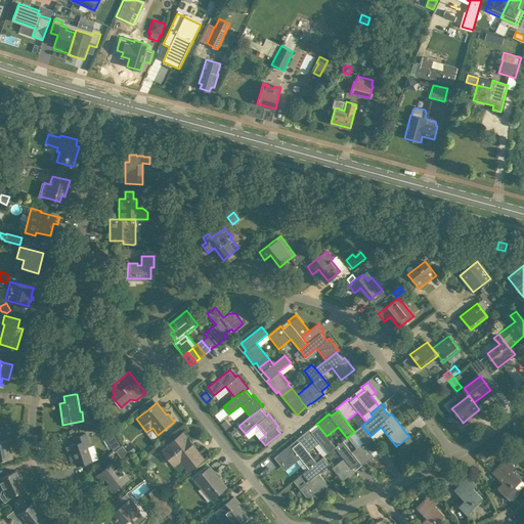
[(462,421),(453,410),(448,415),(455,426),(462,421)]
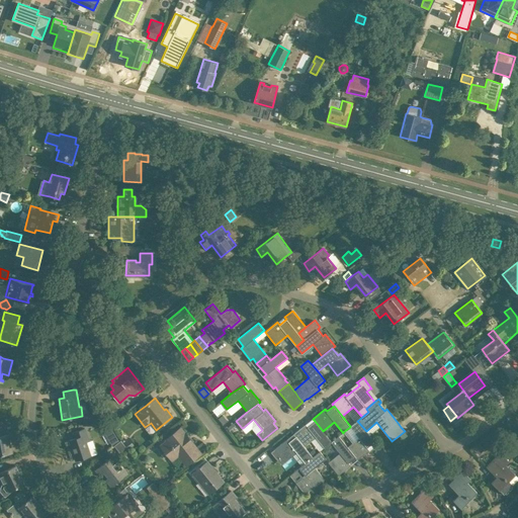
[(219,418),(224,424),(228,421),(223,415),(219,418)]
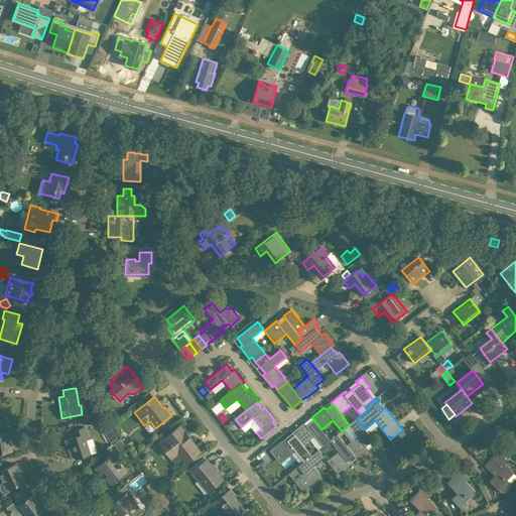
[(323,445),(330,440),(330,439),(321,429),(313,419),(306,425),(304,422),(292,432),(294,434),(302,444),(314,435),(323,445)]
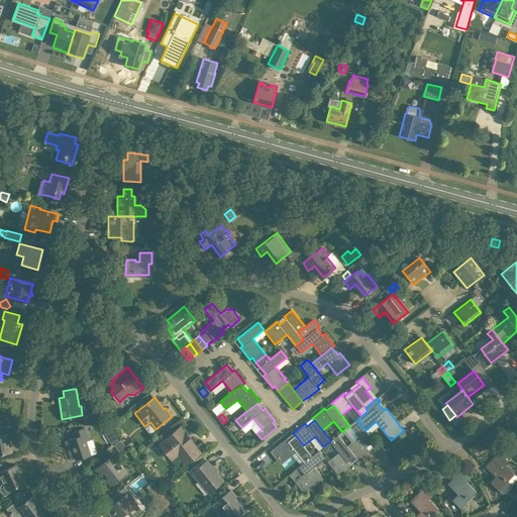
[(357,436),(346,445),(354,456),(356,458),(369,448),(367,446),(374,440),(366,430),(356,420),(354,422),(349,425),(349,426),(357,436)]
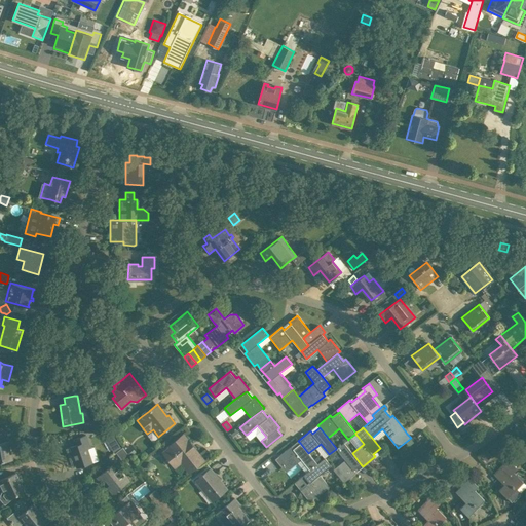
[(107,440),(114,436),(110,429),(104,434),(107,440)]
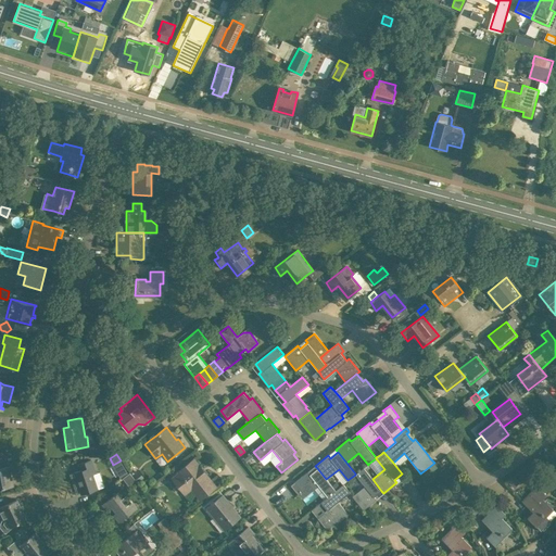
[(91,459),(89,460),(78,464),(80,470),(74,472),(77,482),(78,481),(81,493),(81,494),(98,489),(93,475),(96,474),(91,459)]
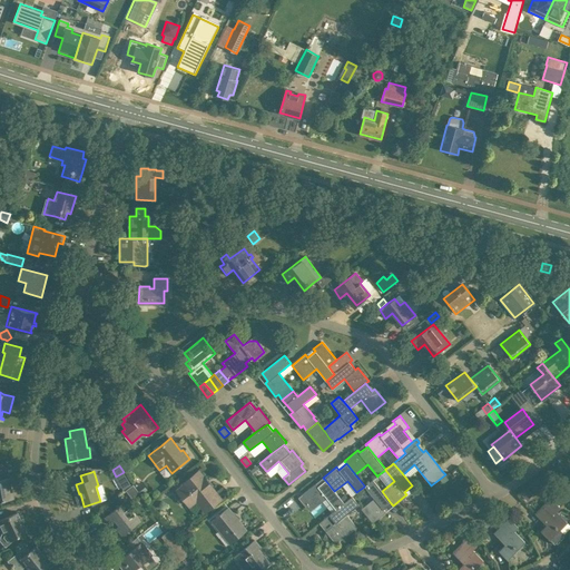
[(207,510),(210,508),(218,500),(214,494),(216,493),(212,488),(213,488),(205,478),(204,478),(198,471),(183,483),(184,484),(177,490),(189,505),(196,500),(200,505),(203,503),(207,510)]
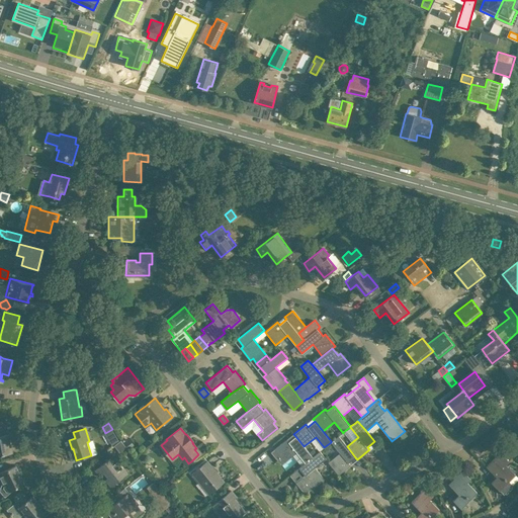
[(405,431),(400,435),(403,439),(408,435),(405,431)]
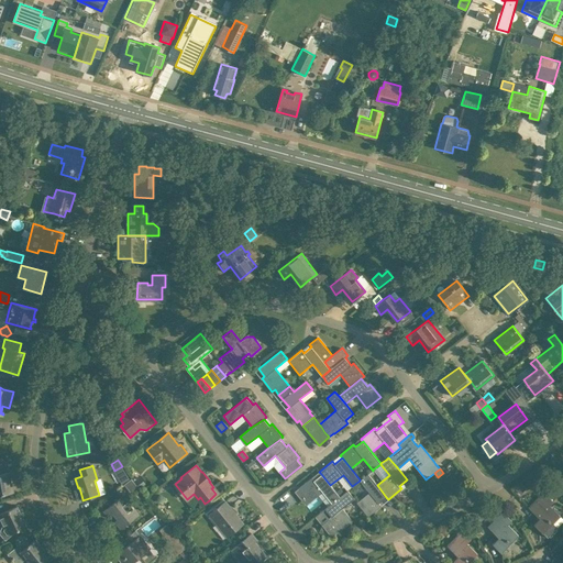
[(0,494),(2,494),(13,492),(10,472),(0,473),(0,494)]
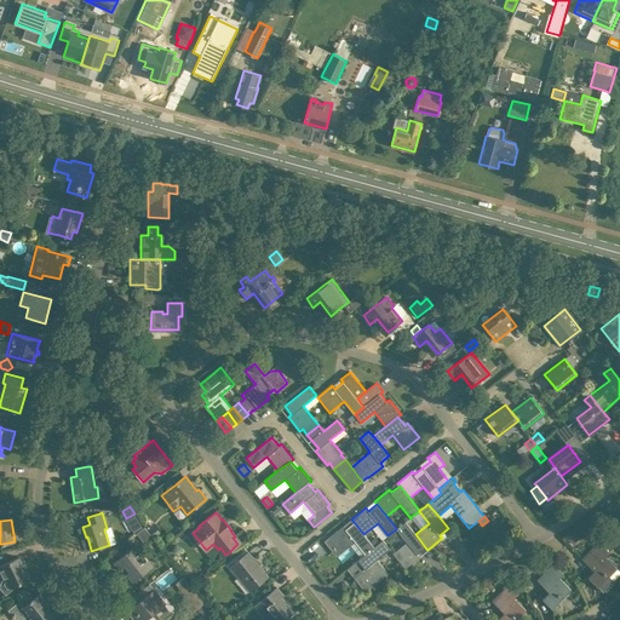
[(343,526),(328,538),(342,552),(355,541),(365,554),(374,546),(363,534),(354,522),(345,529),(343,526)]
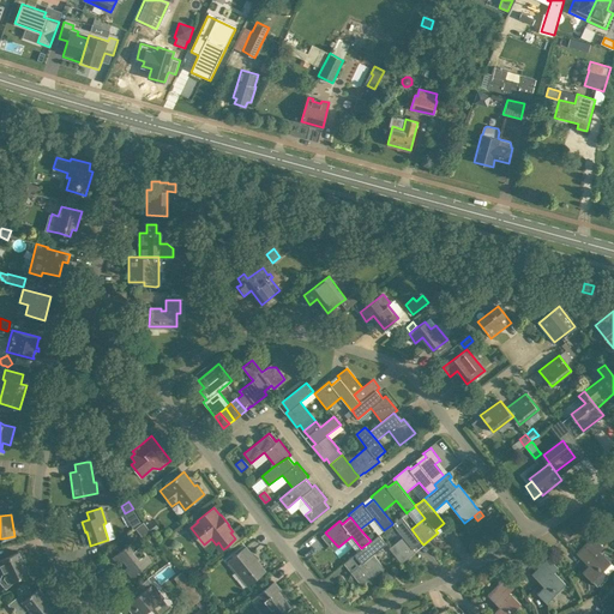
[(404,521),(402,517),(392,523),(392,524),(403,537),(390,548),(393,553),(401,563),(416,552),(414,548),(421,542),(411,529),(404,521)]
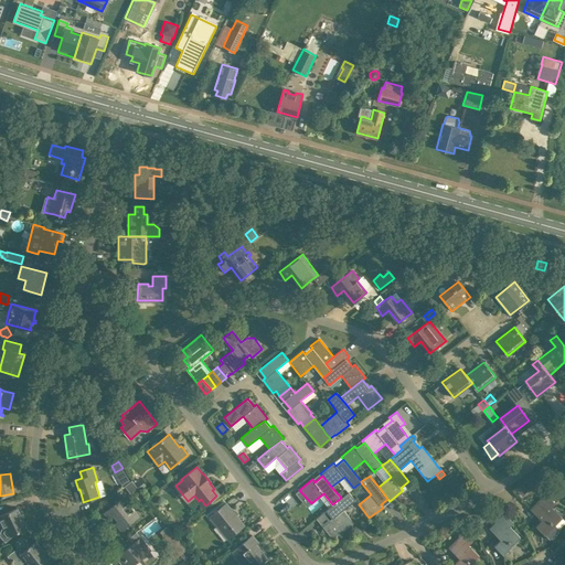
[(141,478),(136,483),(141,490),(147,486),(141,478)]
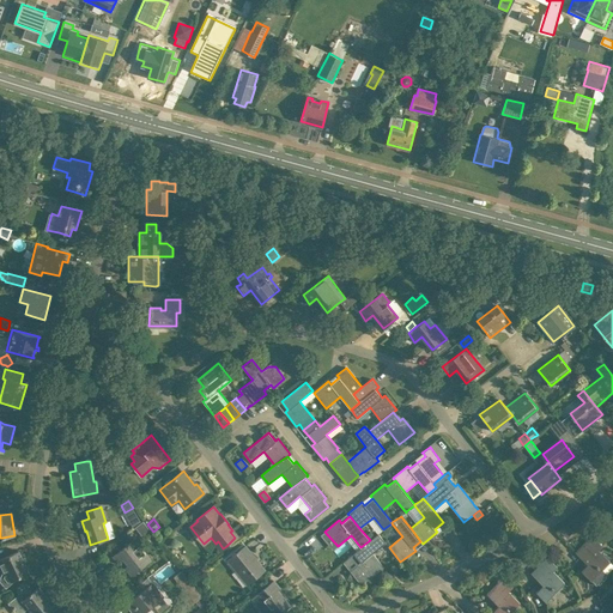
[(134,527),(141,536),(150,529),(143,521),(134,527)]
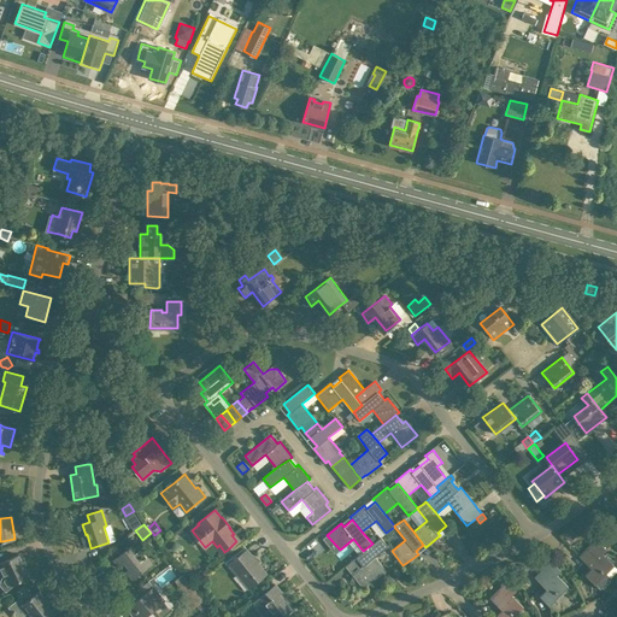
[(571,529),(565,536),(570,541),(577,535),(571,529)]
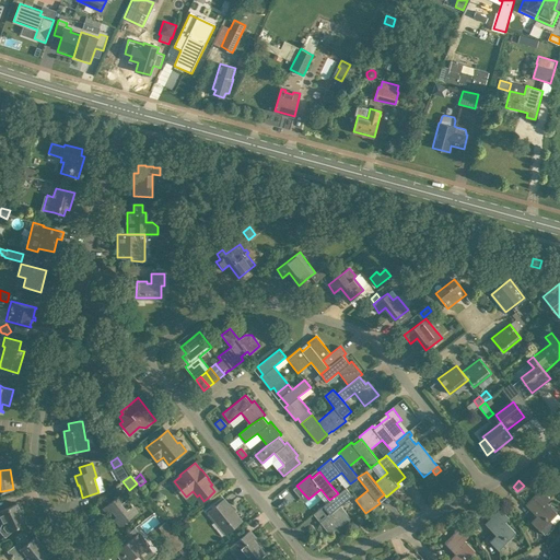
[(352,496),(346,487),(338,493),(329,500),(323,505),(329,513),(319,521),(330,534),(351,517),(340,505),(352,496)]
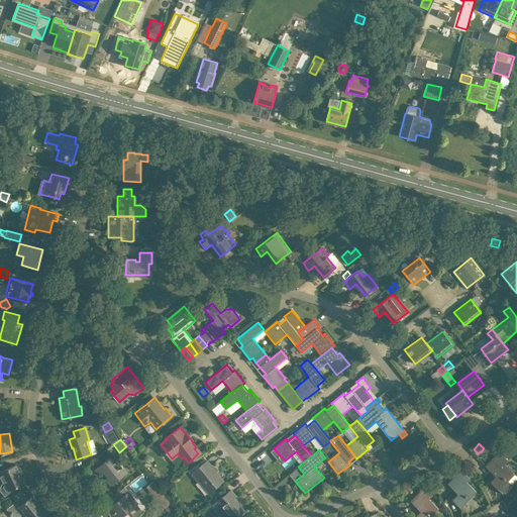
[(504,492),(505,493),(507,494),(509,492),(508,490),(512,486),(511,485),(512,484),(508,480),(514,473),(505,463),(508,460),(499,452),(486,466),(496,476),(491,482),(503,493),(504,492)]
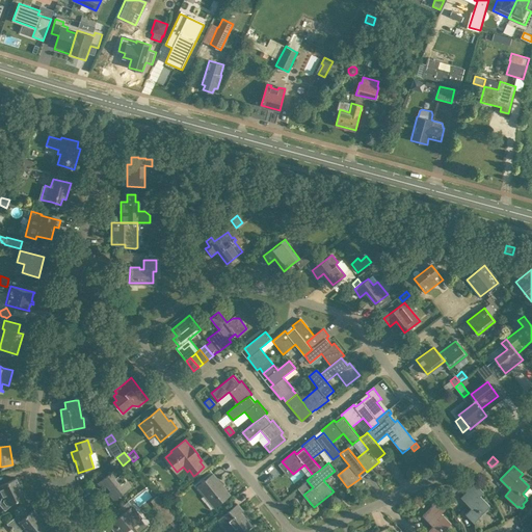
[(114,500),(123,493),(131,485),(116,468),(106,476),(98,482),(102,488),(106,484),(111,490),(108,493),(114,500)]
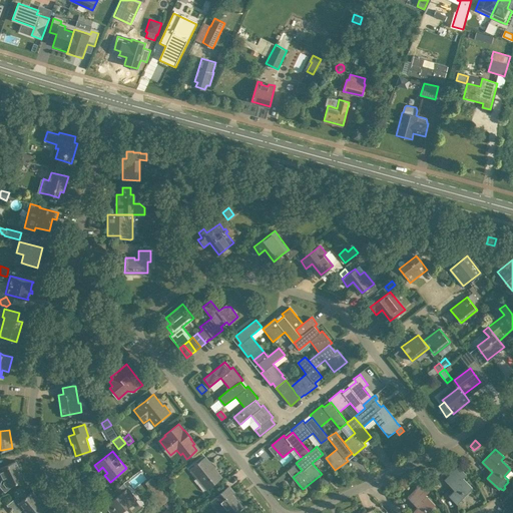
[(206,489),(214,483),(221,477),(211,464),(213,463),(210,460),(209,461),(205,456),(190,468),(206,489)]
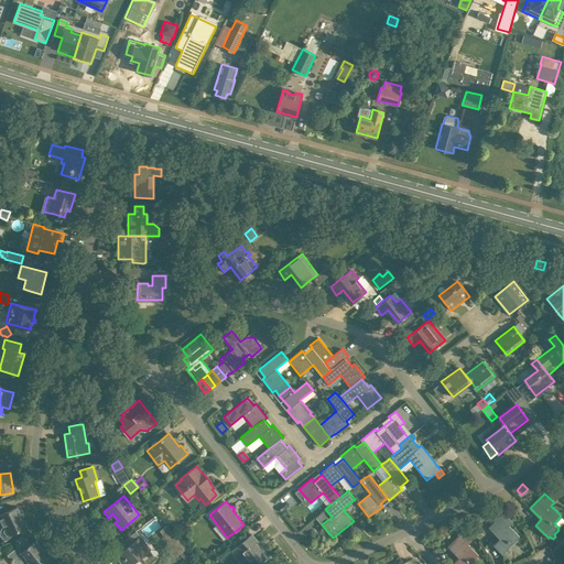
[(0,514),(0,522),(2,527),(0,530),(0,534),(6,541),(17,531),(26,527),(18,507),(0,514)]
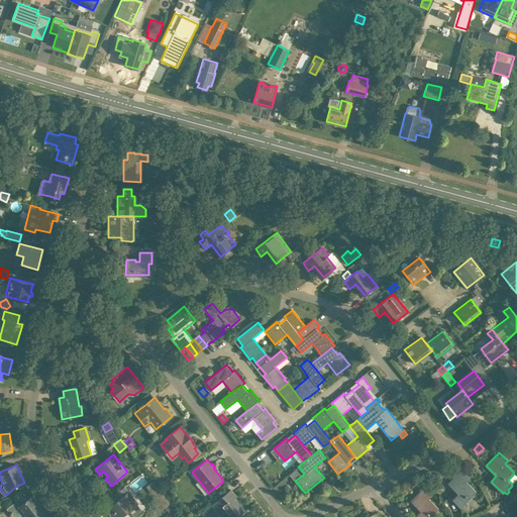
[(460,507),(476,491),(467,481),(470,478),(461,470),(448,483),(457,494),(452,499),(460,507)]
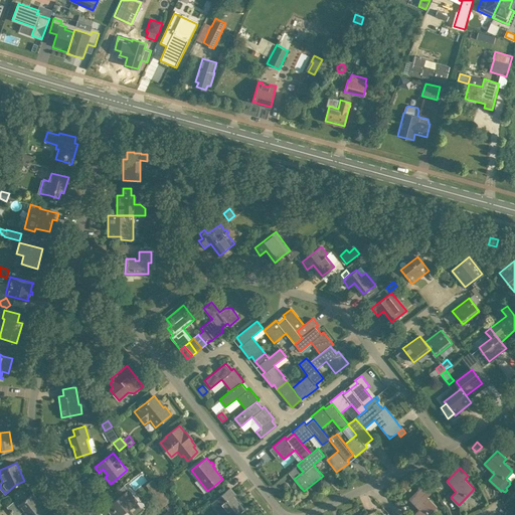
[(430,481),(434,485),(439,479),(435,476),(430,481)]
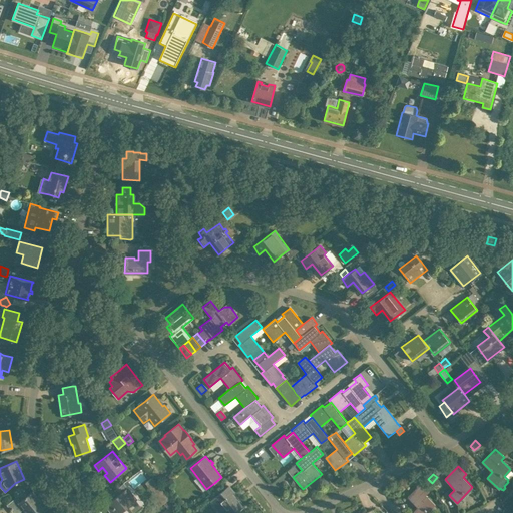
[(154,500),(159,506),(169,498),(152,477),(145,482),(157,497),(154,500)]
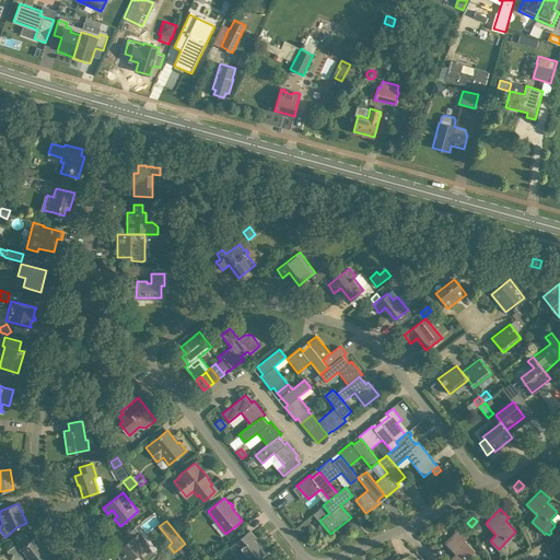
[(465,525),(465,524),(462,527),(468,534),(471,531),(469,528),(465,525)]
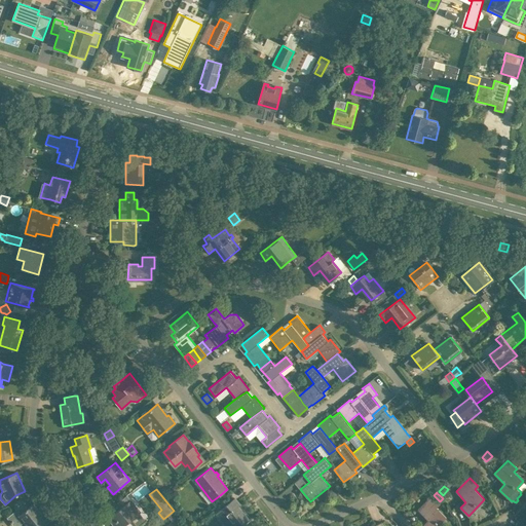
[(427,520),(423,525),(422,525),(437,525),(446,517),(437,508),(440,503),(431,495),(417,510),(427,520)]
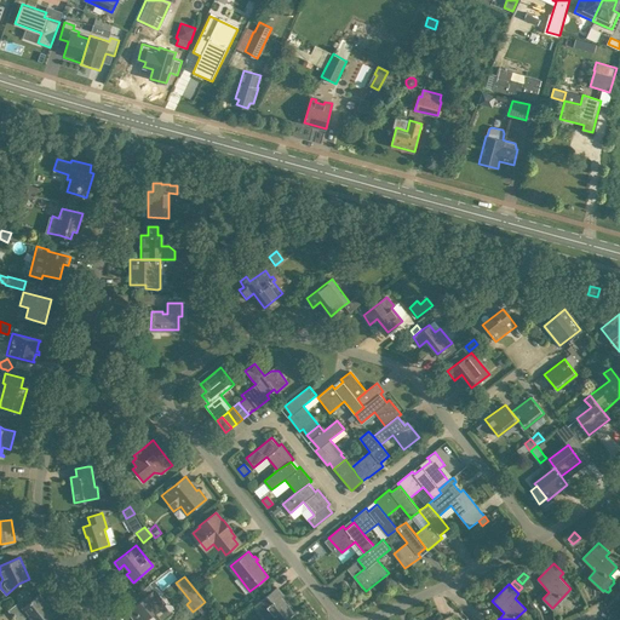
[(283,595),(277,587),(254,606),(267,619),(283,619),(293,613),(281,597),(283,595)]
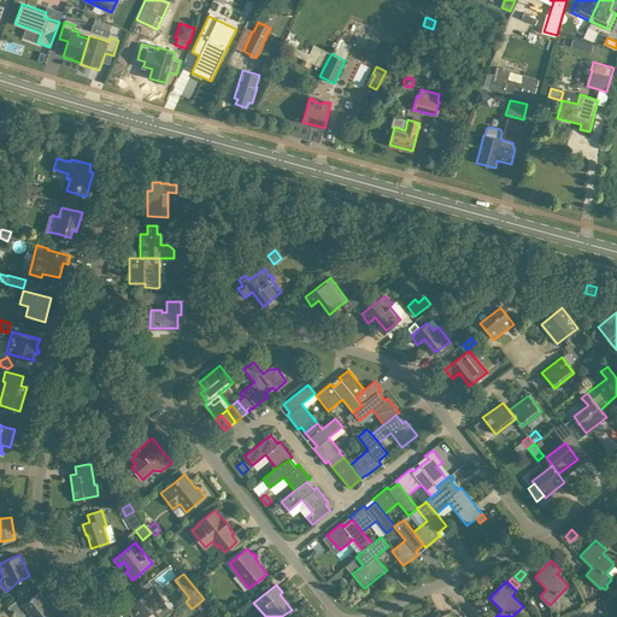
[(134,616),(144,616),(148,615),(165,599),(153,586),(136,600),(127,607),(134,616)]
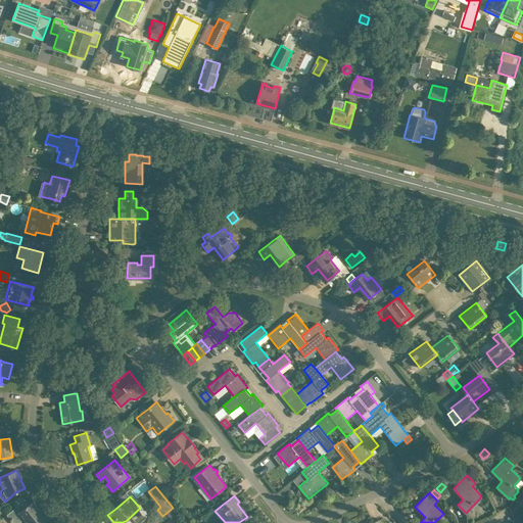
[(16,507),(8,513),(7,514),(14,522),(17,522),(25,519),(28,522),(45,522),(43,519),(44,518),(41,513),(42,512),(34,501),(19,511),(16,507)]
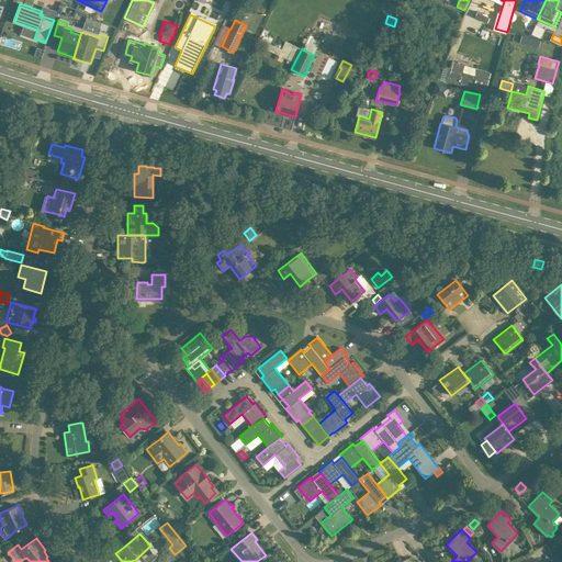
[(561,561),(561,540),(550,553),(559,561),(561,561)]
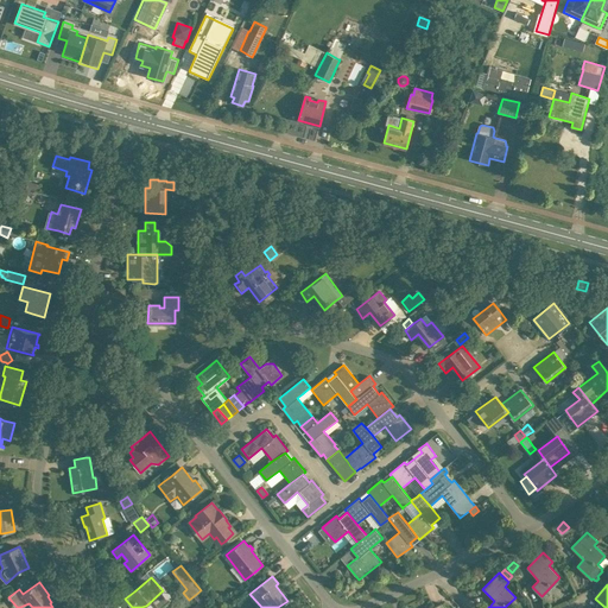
[(201,590),(195,596),(194,596),(198,602),(206,596),(201,590)]
